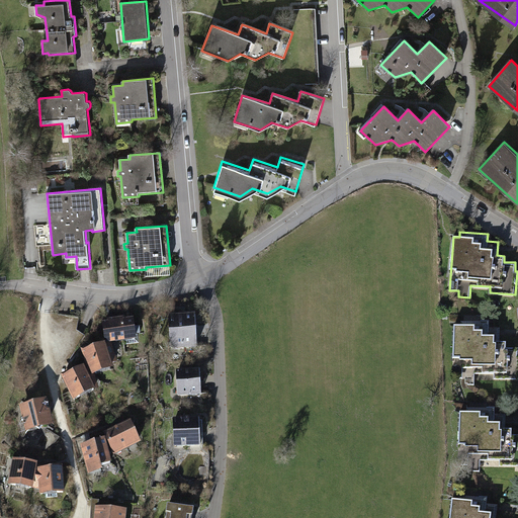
[(169,313),(170,348),(197,347),(195,312),(169,313)]
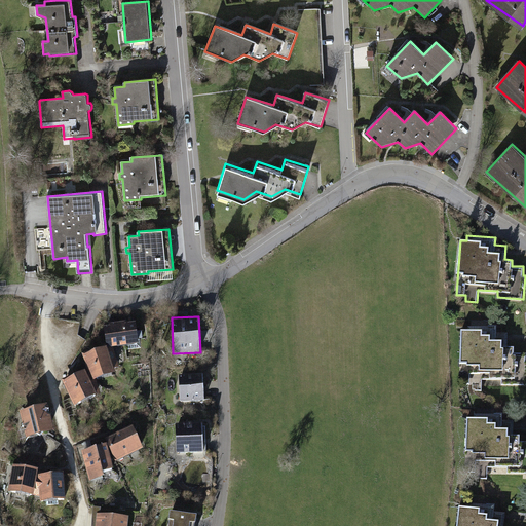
[(108,325),(104,326),(106,347),(107,348),(113,347),(127,345),(127,350),(141,348),(140,339),(137,339),(135,322),(125,323),(125,321),(108,324),(108,325)]
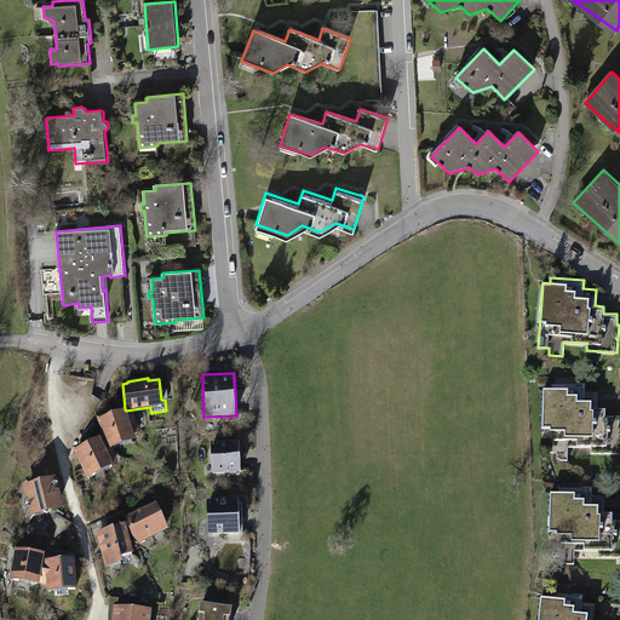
[(544,389),(543,453),(554,453),(554,460),(567,460),(568,446),(591,447),(591,454),(619,454),(619,426),(619,417),(606,415),(607,408),(598,408),(598,392),(585,391),(585,383),(551,383),(551,389),(544,389)]
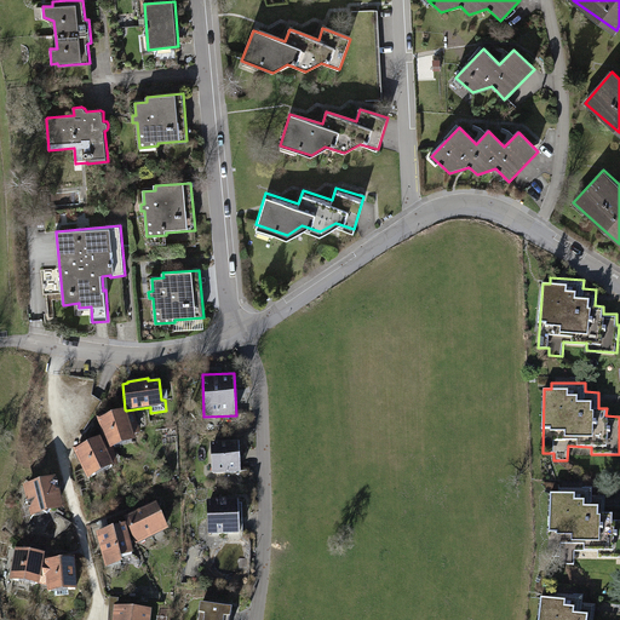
[(115,411),(96,417),(108,449),(135,440),(133,435),(141,432),(133,409),(126,411),(125,409),(116,412),(115,411)]
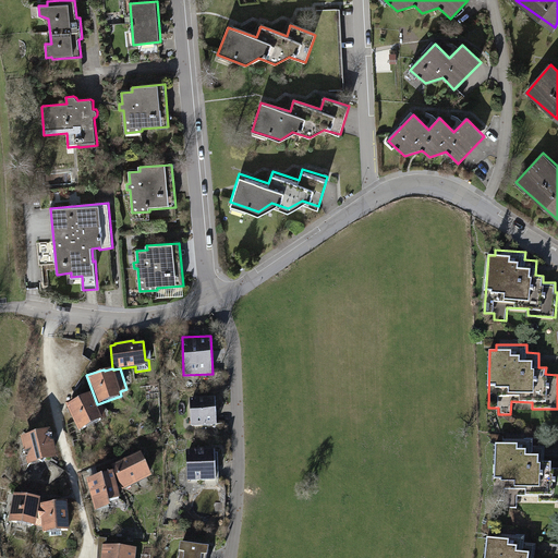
[(81,395),(64,403),(77,432),(102,419),(106,417),(102,403),(96,405),(89,392),(82,396),(81,395)]
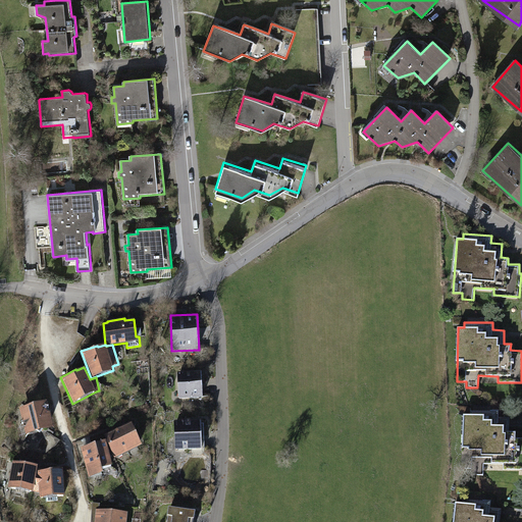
[(176,372),(178,400),(203,398),(201,371),(176,372)]
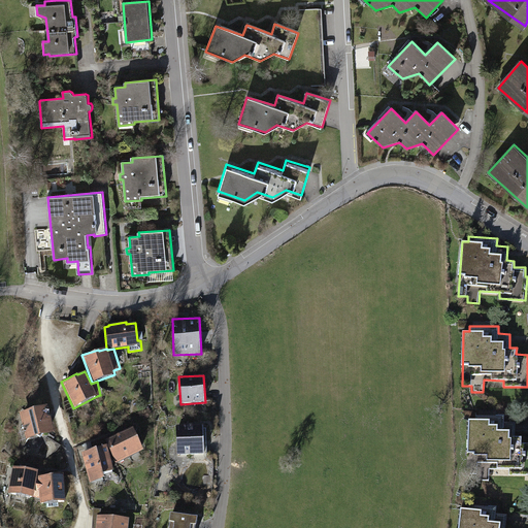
[(48,405),(20,414),(27,440),(56,433),(48,405)]
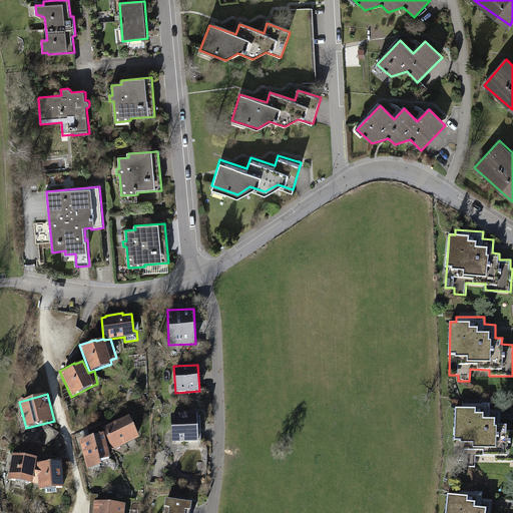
[(456,408),(455,461),(463,461),(463,467),(475,467),(475,456),(495,456),(495,462),(512,462),(512,431),(507,431),(507,426),(500,426),(501,411),(490,411),(490,404),(462,403),(462,408),(456,408)]
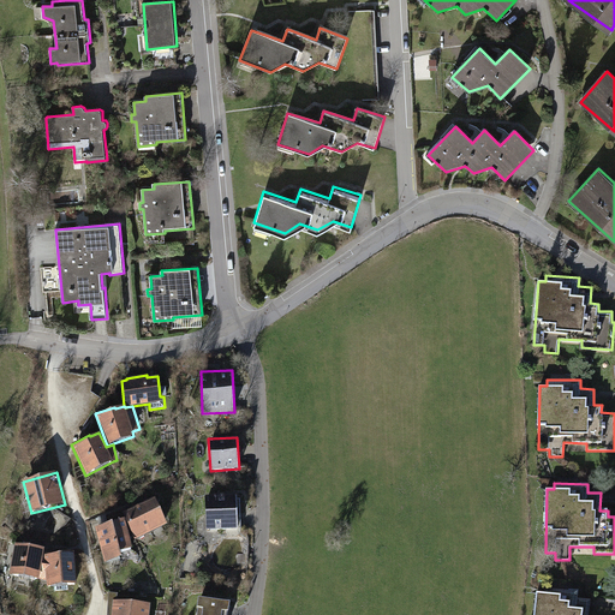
[(206,497),(207,530),(238,529),(237,495),(206,497)]
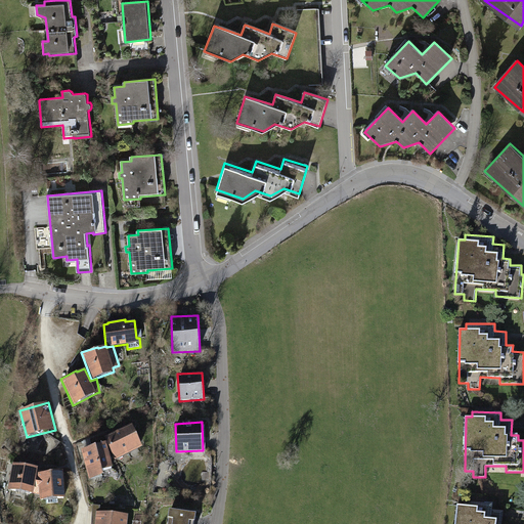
[(142,447),(131,424),(103,437),(115,461),(142,447)]
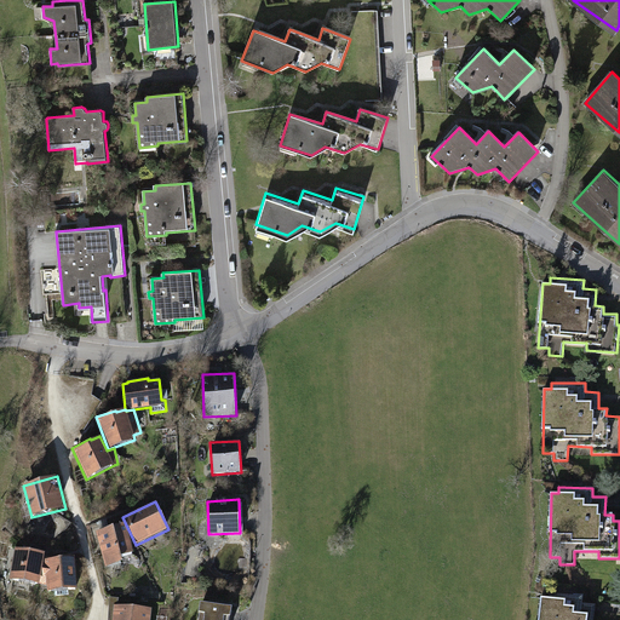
[(125,523),(95,532),(105,567),(121,562),(120,557),(133,554),(125,523)]
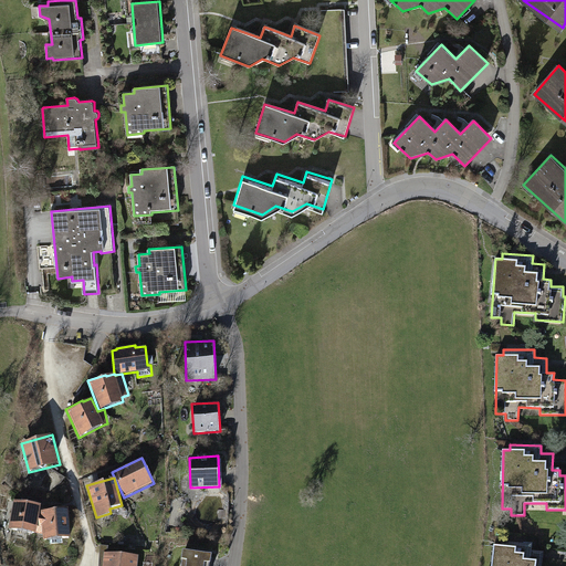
[(42,504),(14,501),(9,530),(43,534),(41,511),(42,504)]
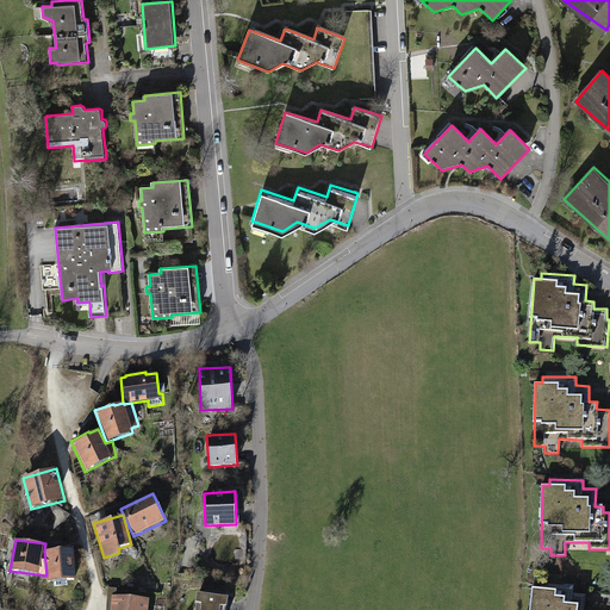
[(75,547),(44,551),(47,576),(48,583),(79,579),(75,547)]
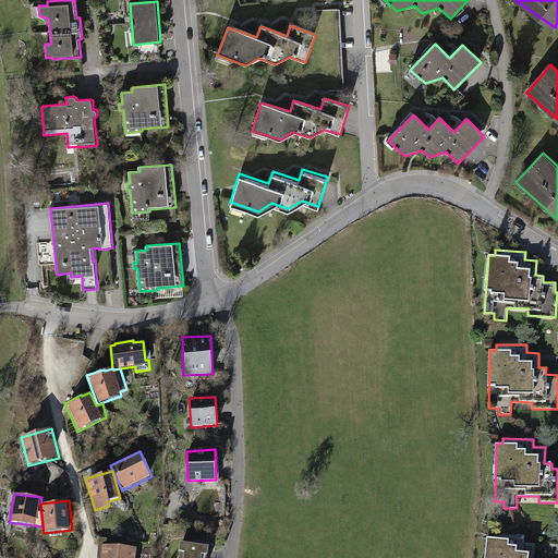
[(488,536),(485,557),(534,557),(536,544),(524,543),(525,535),(495,532),(495,537),(488,536)]
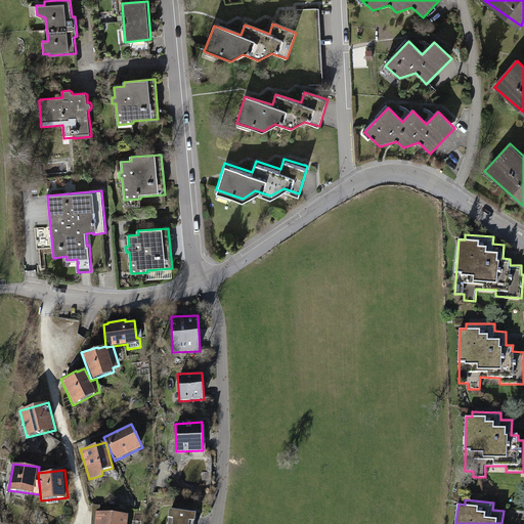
[(100,506),(92,505),(91,523),(126,523),(128,515),(99,512),(100,506)]
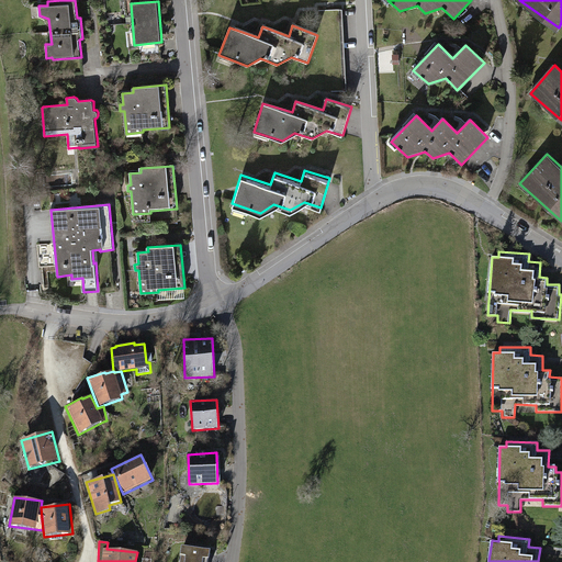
[(181,547),(178,561),(208,561),(210,550),(181,547)]
